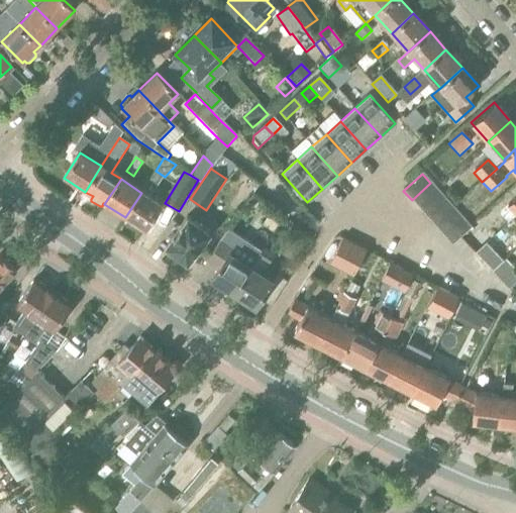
[(438,192),(430,183),(412,200),(420,209),(438,192)]
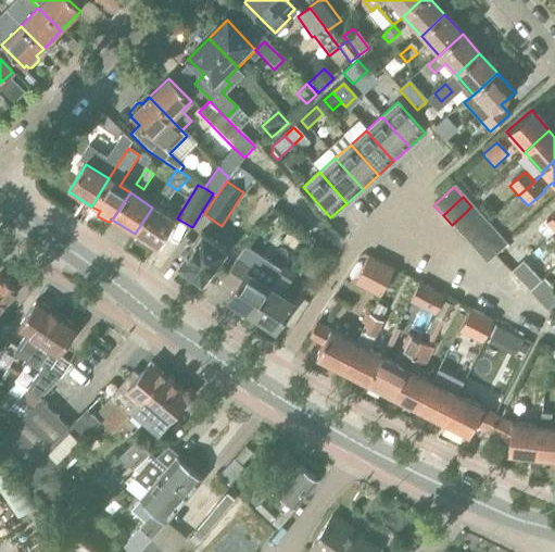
[(480,216),(471,207),(452,225),(461,235),(480,216)]
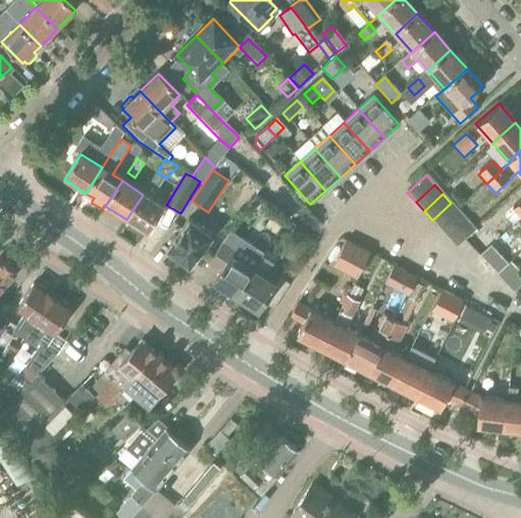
[(164,208),(143,195),(126,219),(147,234),(164,208)]
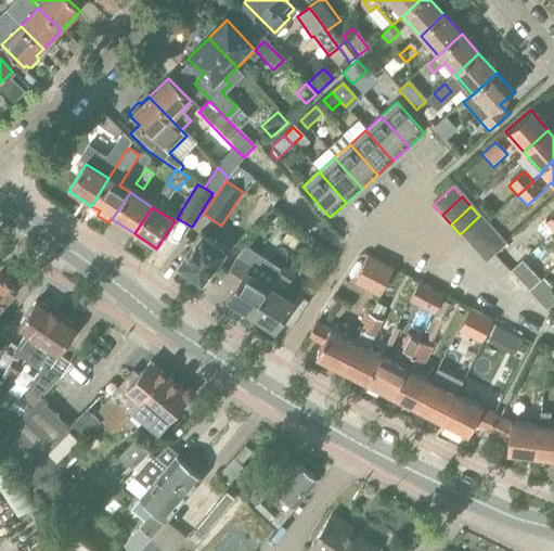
[(553,215),(543,225),(552,234),(553,235),(553,234),(553,215)]
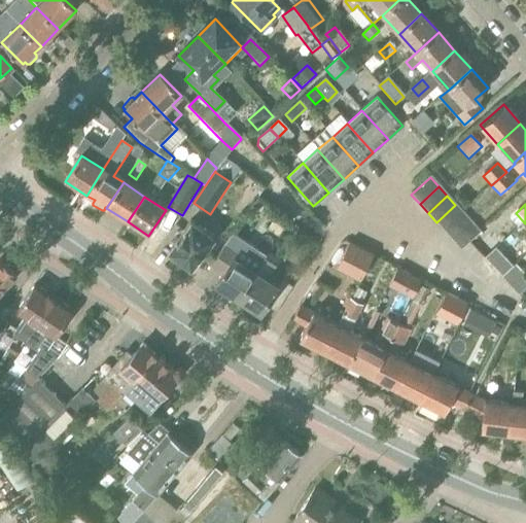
[(464,214),(455,205),(436,222),(445,232),(464,214)]
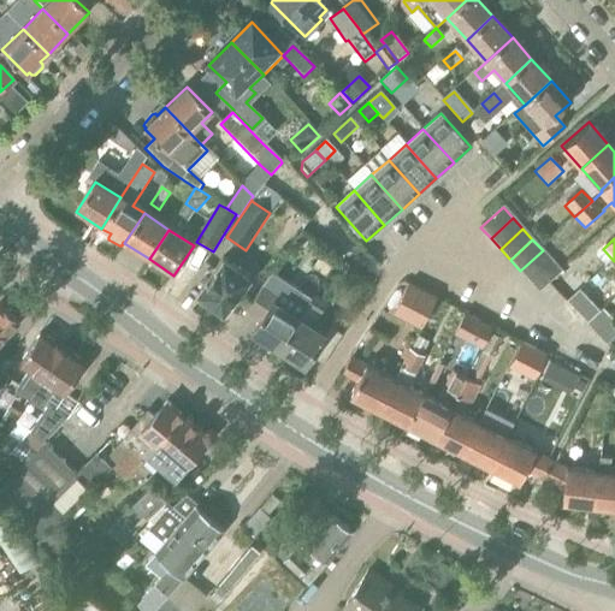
[(303,247),(296,241),(290,250),(297,255),(303,247)]
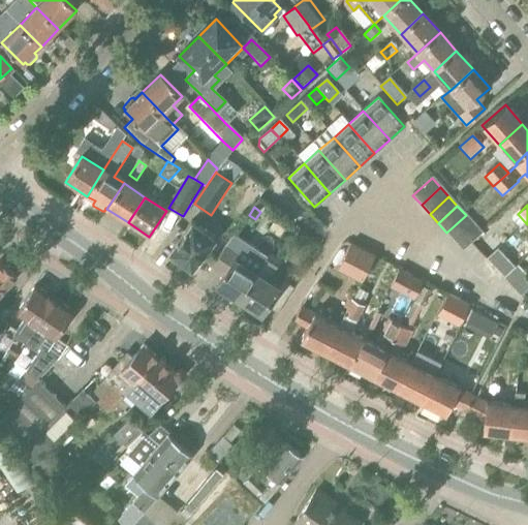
[(466,215),(446,233),(455,242),(474,224),(466,215)]
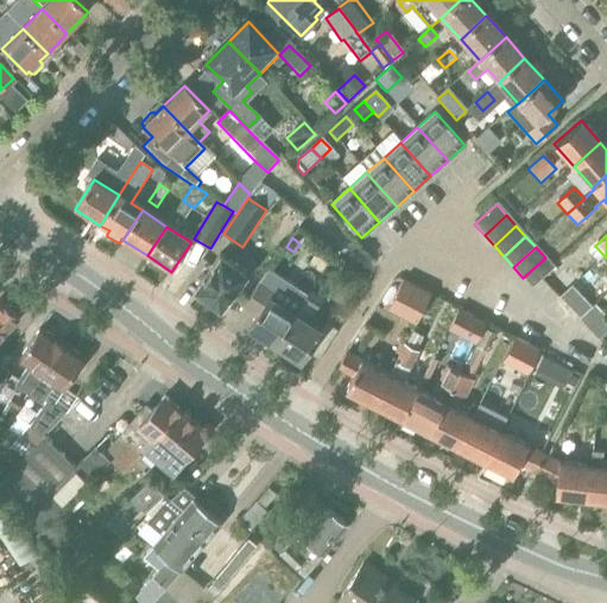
[(209,267),(213,270),(196,292),(223,313),(238,294),(233,291),(245,275),(219,255),(209,267)]
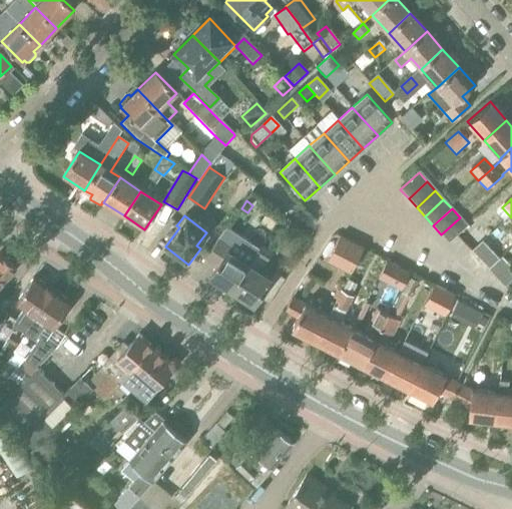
[(460,217),(441,234),(449,243),(468,226),(460,217)]
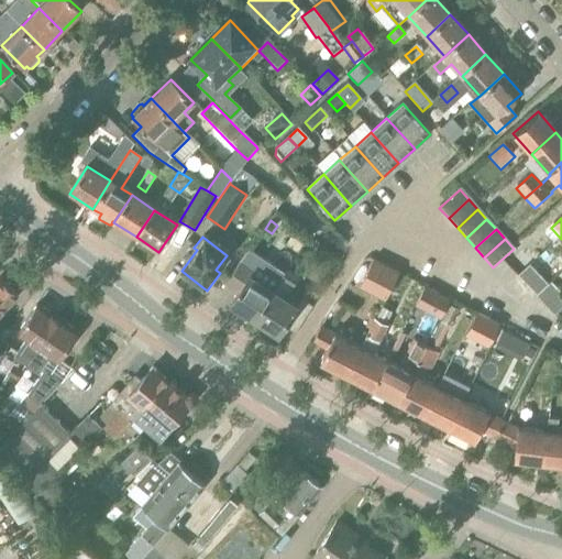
[(333,261),(324,255),(318,264),(327,270),(333,261)]
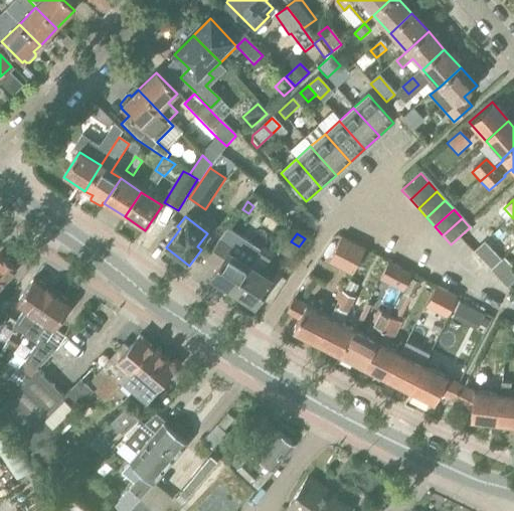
[(232,293),(261,248),(264,244),(254,238),(251,242),(250,241),(237,262),(227,254),(232,247),(220,239),(205,263),(216,270),(210,279),(232,293)]
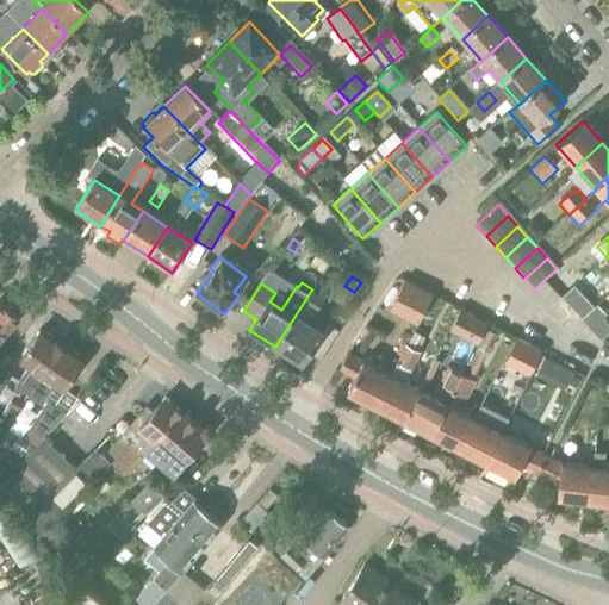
[(404,284),(389,315),(417,328),(433,297),(404,284)]
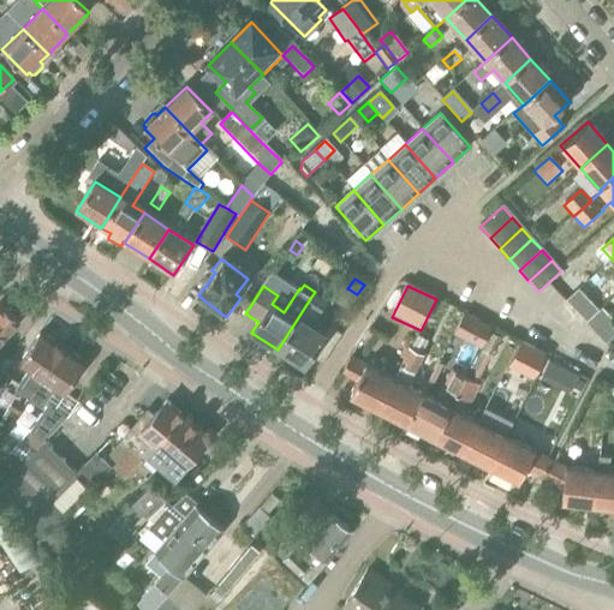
[(578,291),(565,303),(586,326),(600,314),(578,291)]
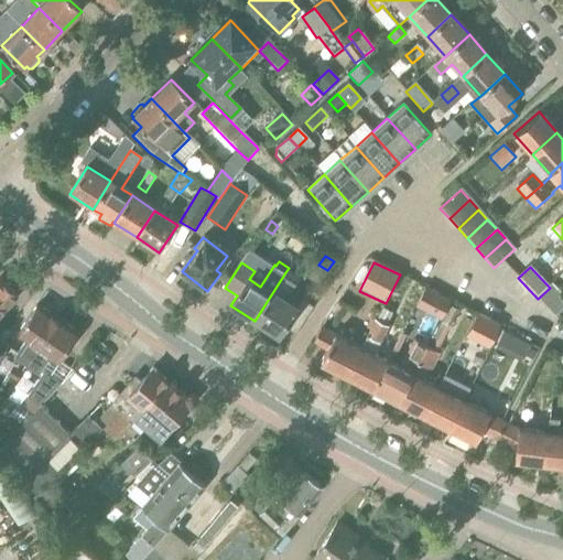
[(285,272),(255,321),(279,337),(285,327),(295,334),(312,309),(301,302),(296,309),(284,301),(298,280),(285,272)]
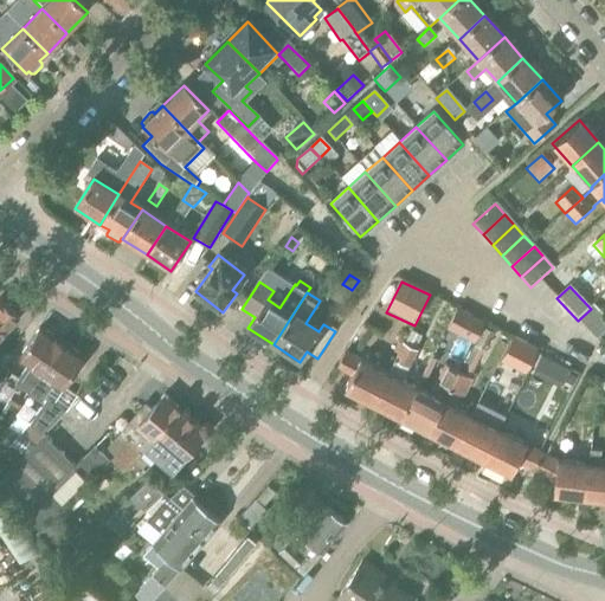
[(0,340),(18,320),(0,303),(0,340)]
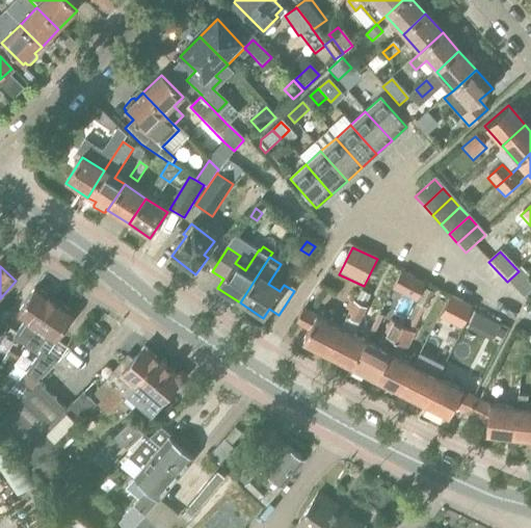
[(530,291),(530,288),(526,284),(530,280),(520,269),(519,271),(507,282),(524,298),(530,291)]
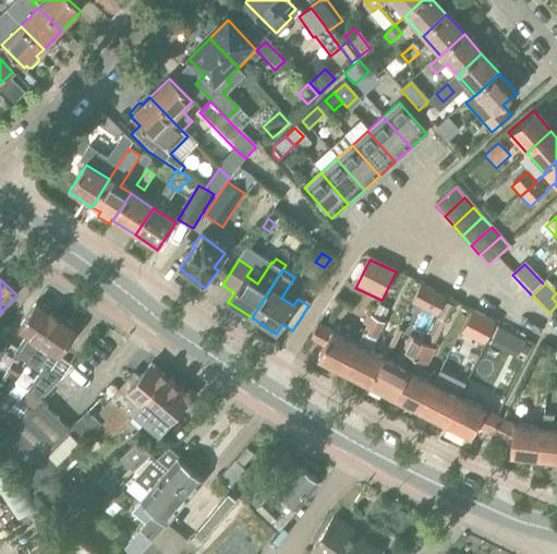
[(434,292),(423,312),(436,318),(447,299),(434,292)]
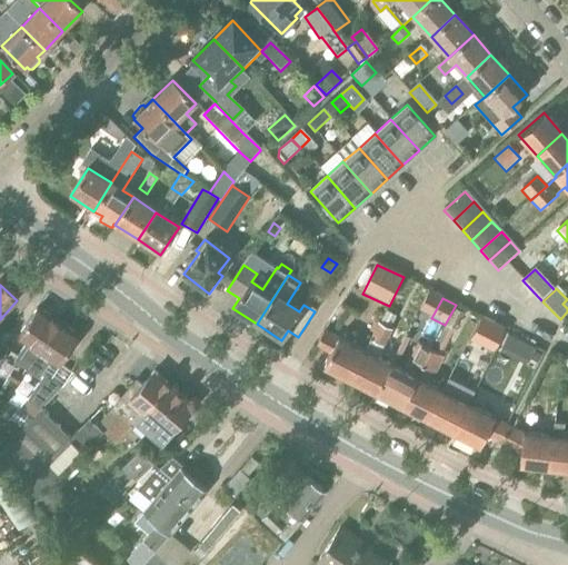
[(432,352),(441,356),(462,315),(454,310),(432,352)]
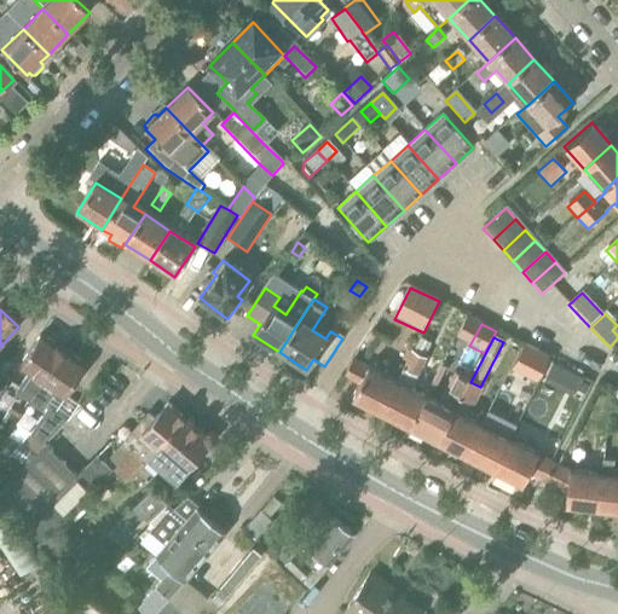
[(33,400),(63,355),(39,340),(19,370),(29,376),(19,391),(33,400)]
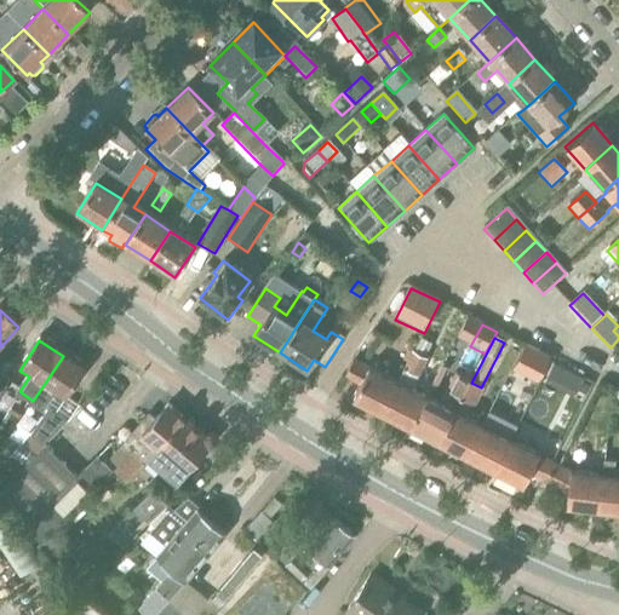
[(420,340),(413,352),(424,358),(431,345),(420,340)]
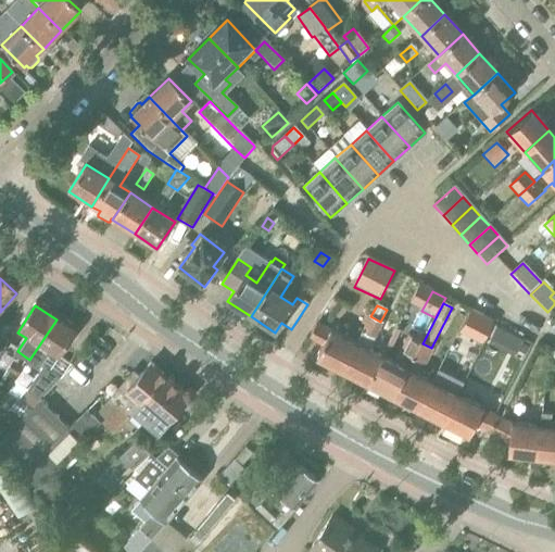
[(464,322),(471,325),(477,325),(481,316),(470,311),(464,322)]
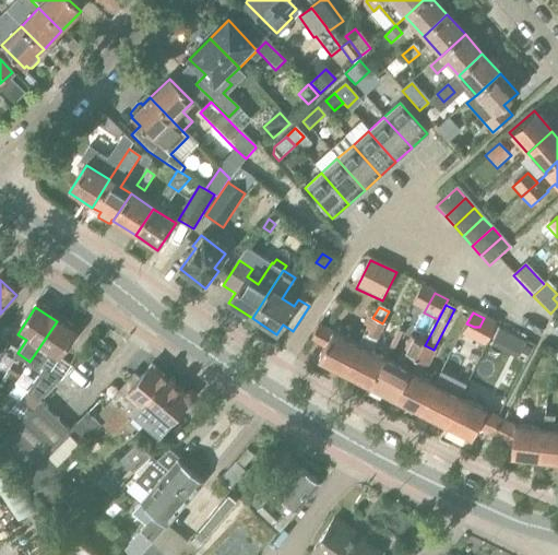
[(364,334),(377,342),(384,325),(382,323),(372,318),(371,318),(364,334)]
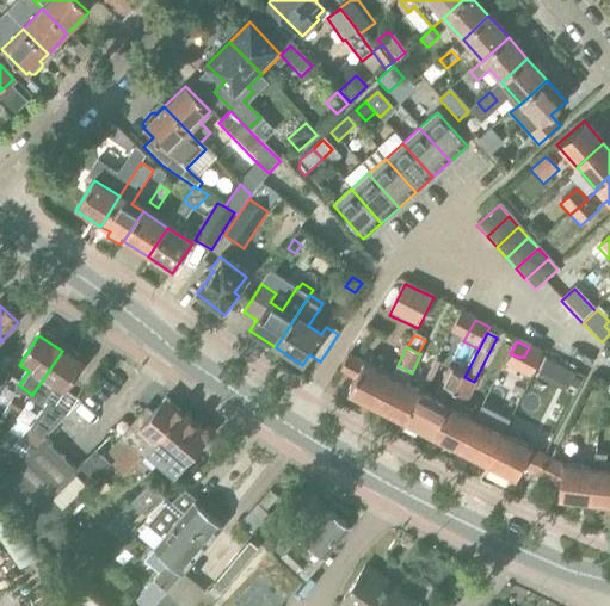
[(62,351),(32,395),(44,403),(54,388),(65,395),(84,365),(62,351)]
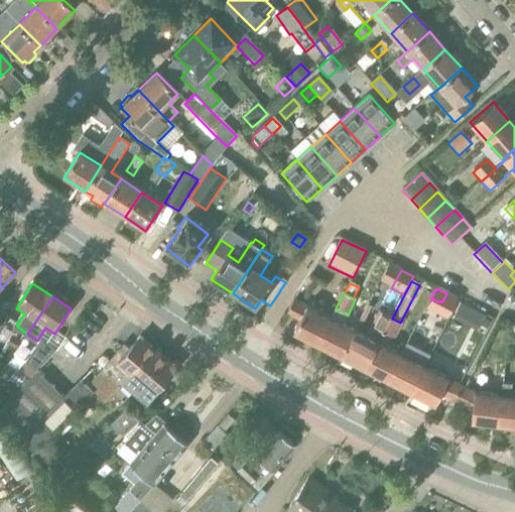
[(316,346),(331,318),(293,299),(286,313),(299,321),(292,334),(316,346)]
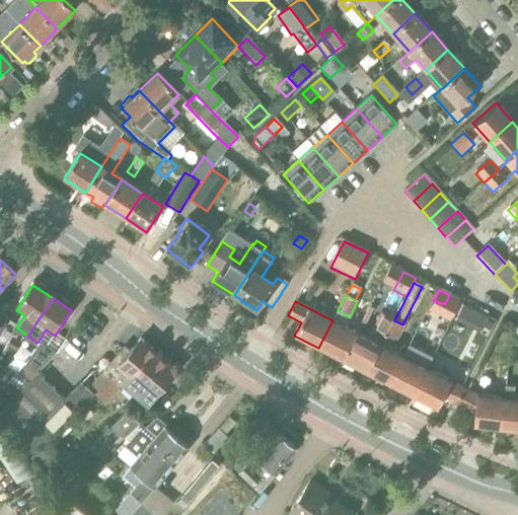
[(454,321),(455,322),(466,328),(474,312),(462,306),(454,321)]
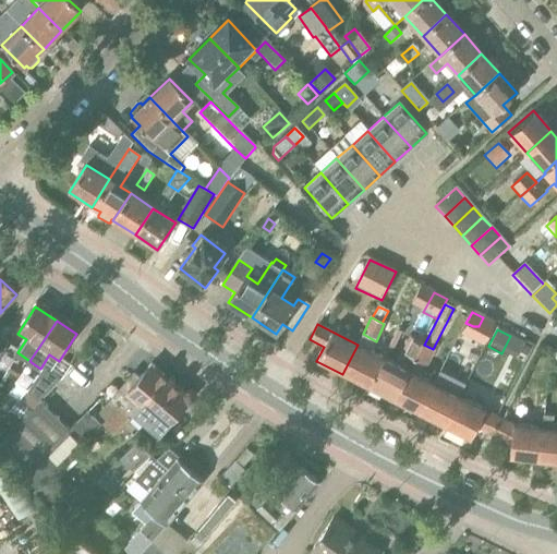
[(376,341),(363,334),(358,345),(342,374),(368,387),(383,358),(387,347),(376,341)]
